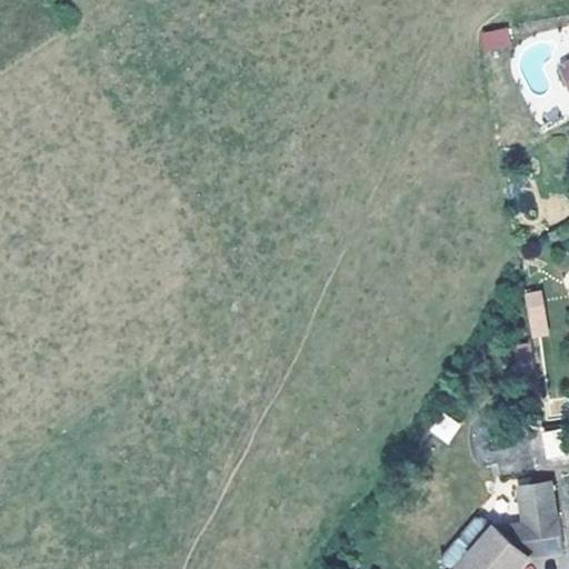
[(482,51),(511,49),(510,28),(481,30),(482,51)]
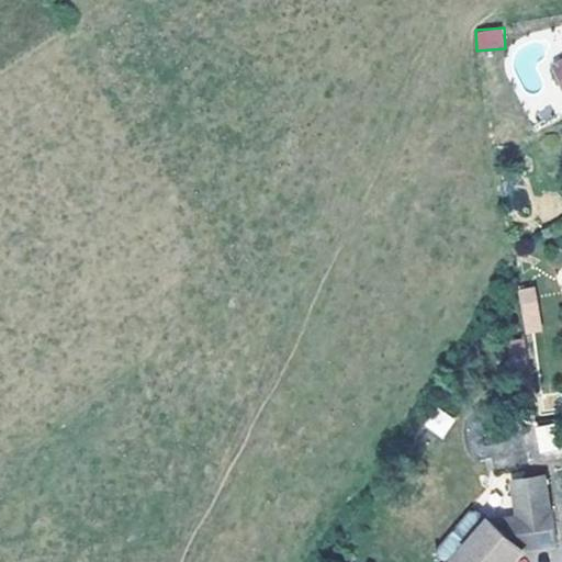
[(561,32),(535,48),(555,83),(561,83),(561,32)]
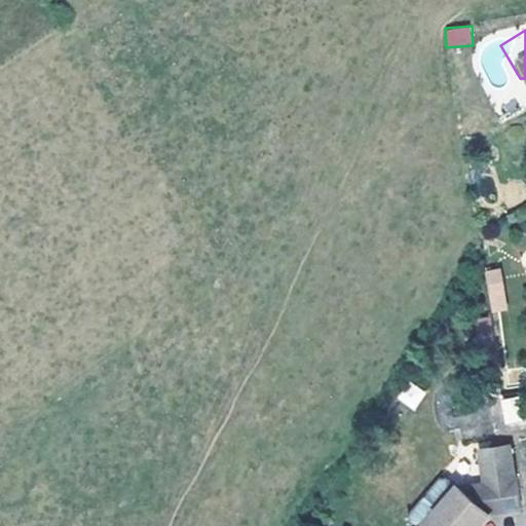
[(525,231),(516,235),(519,245),(525,241),(525,231)]
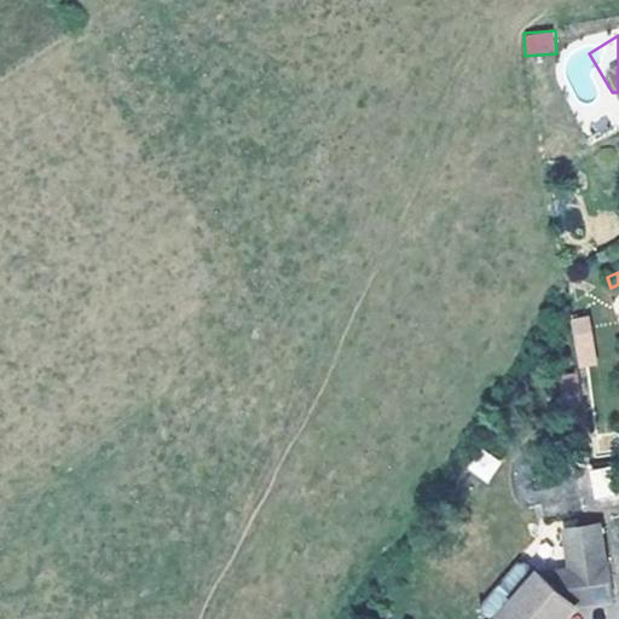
[(589,314),(571,317),(577,368),(596,365),(589,314)]
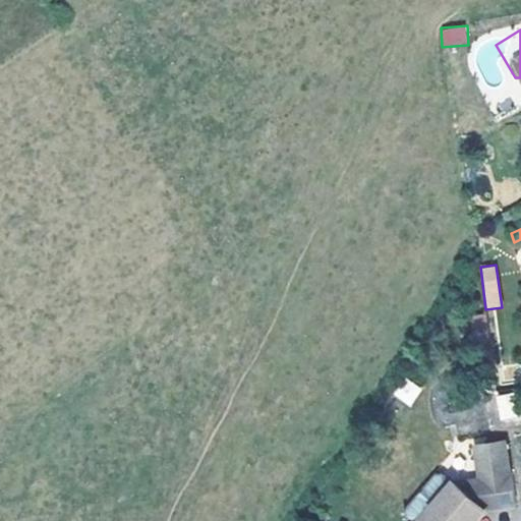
[(444,396),(467,393),(464,367),(441,370),(444,396)]
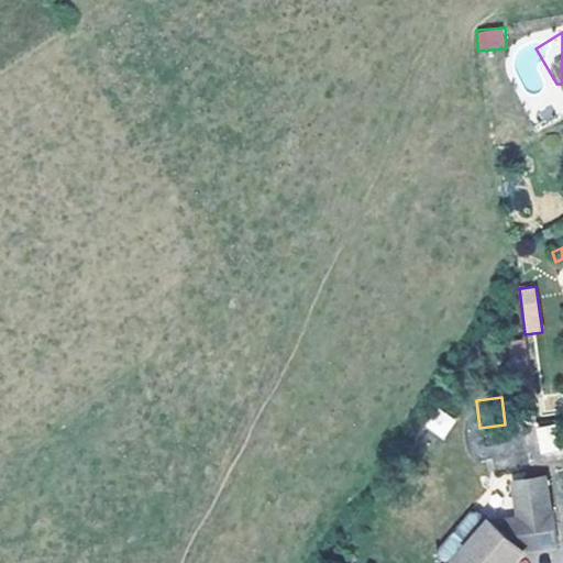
[(437,408),(426,429),(444,439),(456,419),(437,408)]
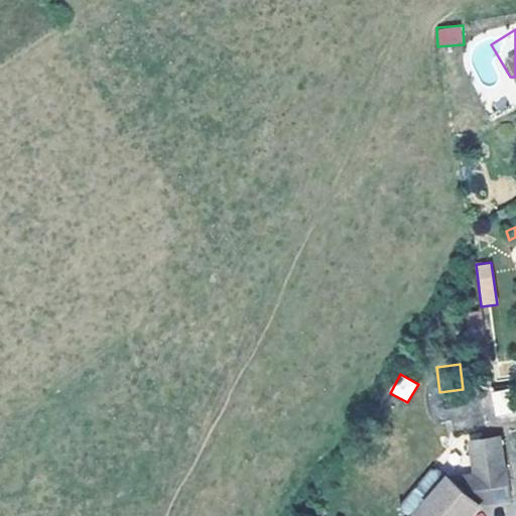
[(515,403),(511,387),(490,393),(497,418),(515,412),(515,403)]
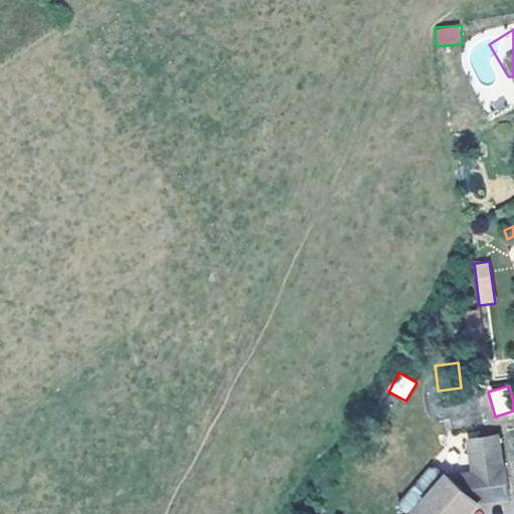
[(434,513),(461,481),(491,477),(487,448),(432,457),(417,449),(388,481),(387,491),(395,500),(380,513),(434,513)]
